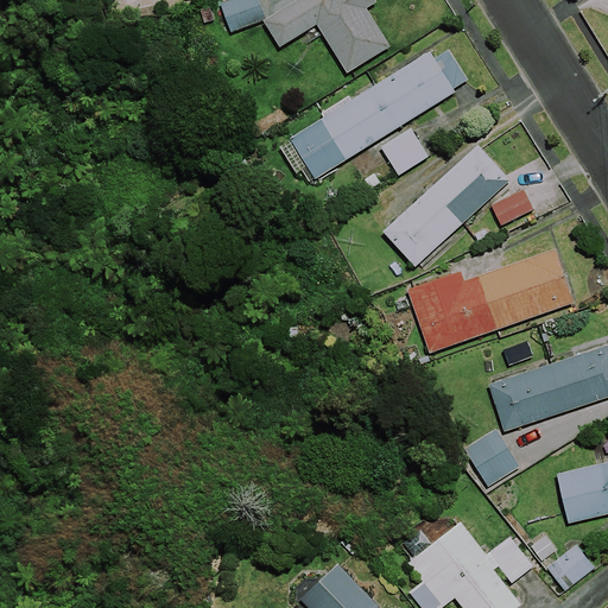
[(265,21),(257,0),(235,0),(221,5),(230,33),(265,21)]
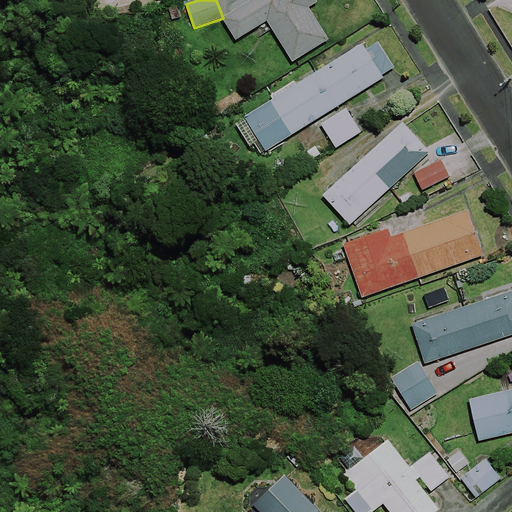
[(313,0),(254,0),(223,19),(236,42),(267,23),(291,63),(328,41),(305,5),(313,0)]
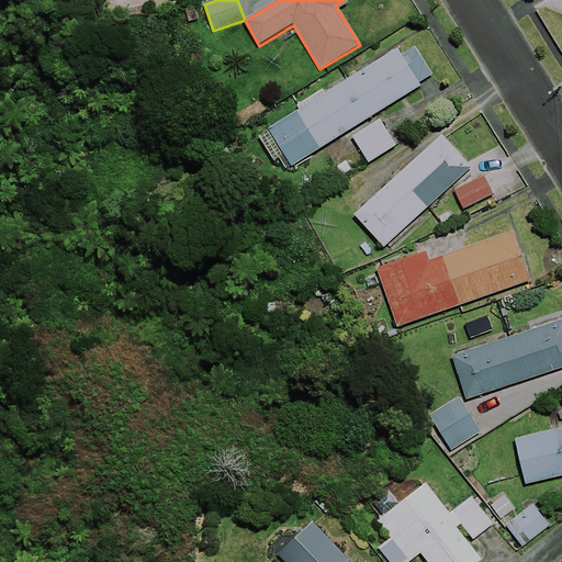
[(420,87),(419,83),(434,75),(416,47),(402,56),(396,47),(257,135),(273,163),(284,156),(292,168),(348,133),(368,165),(396,147),(375,115),(420,87)]
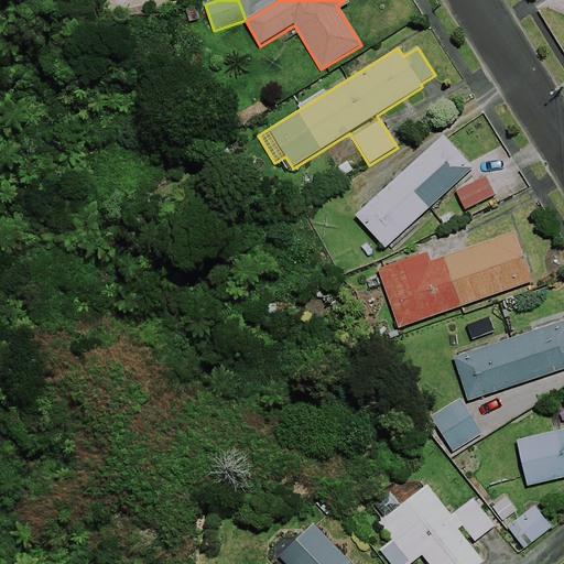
[(472,170),(442,138),(356,217),(386,249),(472,170)]
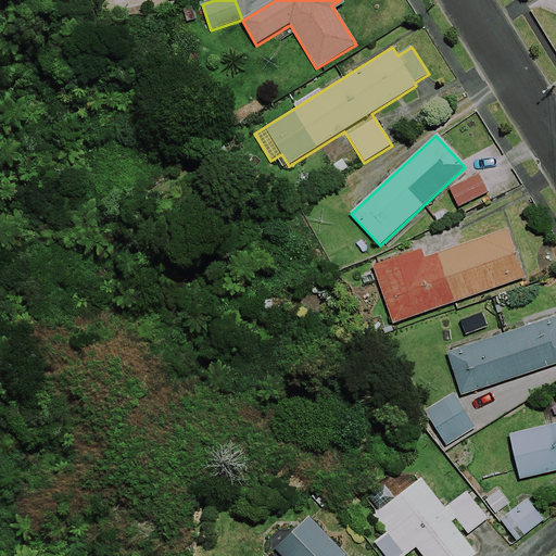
[(485,193),(476,176),(449,191),(458,209),(485,193)]
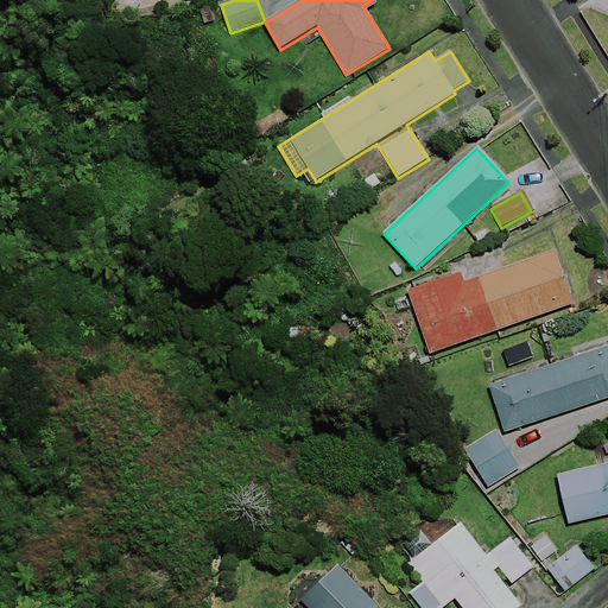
[(572,305),(555,252),(479,277),(476,268),(409,292),(430,354),(572,305)]
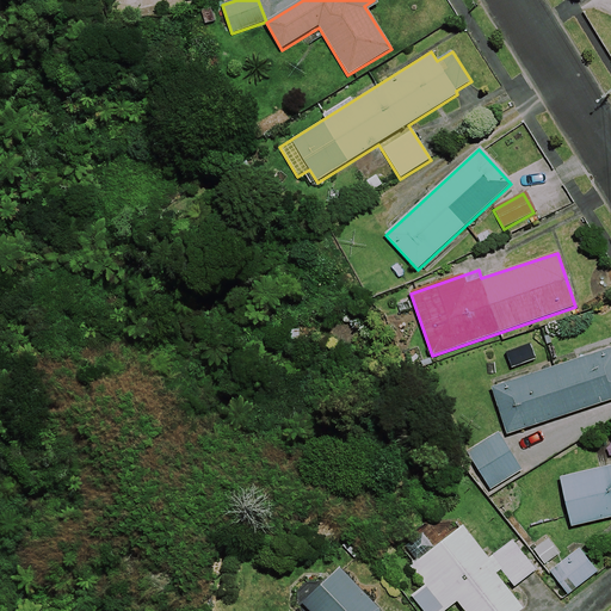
[(610,400),(610,347),(491,388),(506,436),(610,400)]
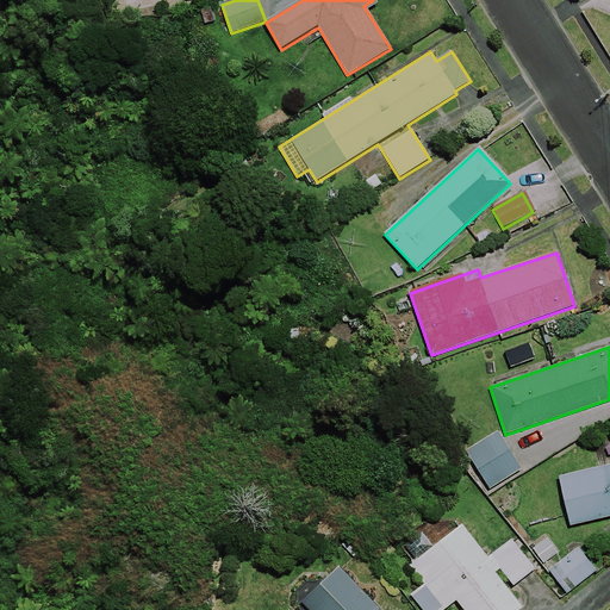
[(520,471),(498,434),(466,452),(487,490),(520,471)]
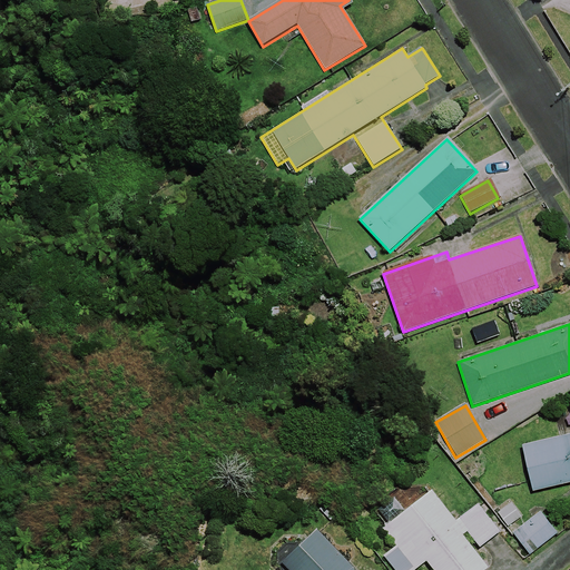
[(569,483),(569,434),(522,445),(533,492),(569,483)]
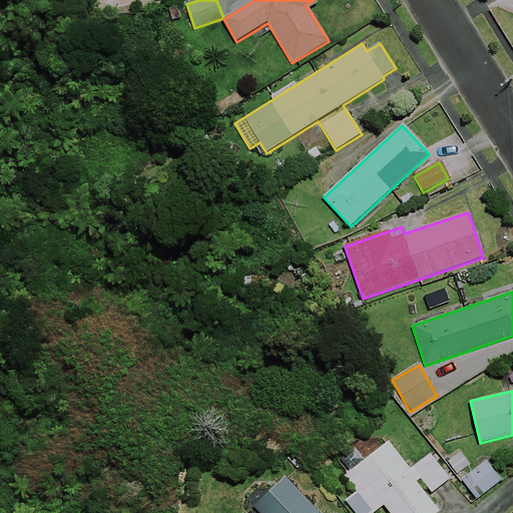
[(429,495),(448,482),(429,455),(409,469),(389,443),(345,476),(357,491),(345,500),(355,512),(373,512),(384,505),(390,512),(442,512),(440,510),(429,495)]
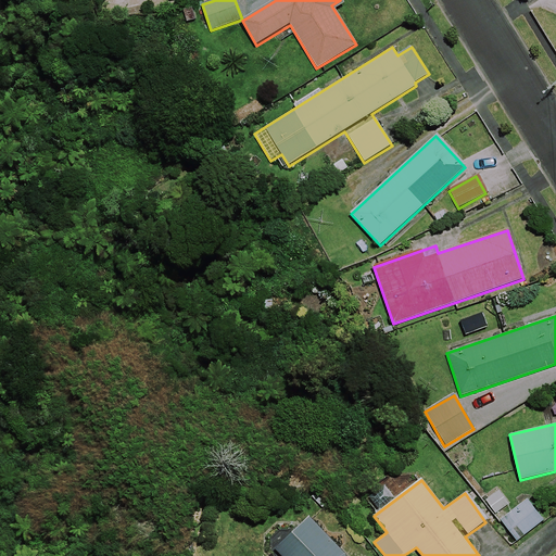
[(543,521),(528,500),(505,516),(521,538),(543,521)]
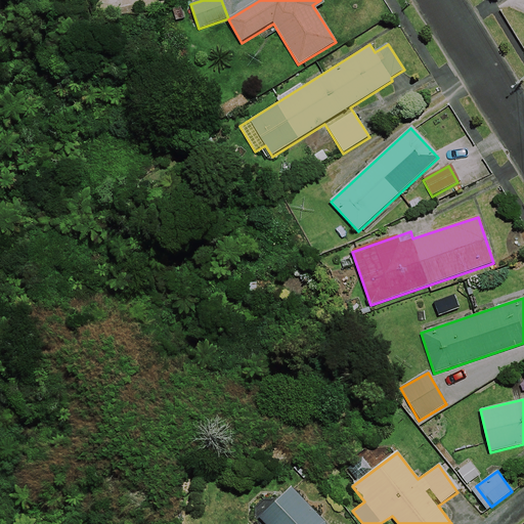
[(322,523),(292,488),(259,516),(265,523),(322,523)]
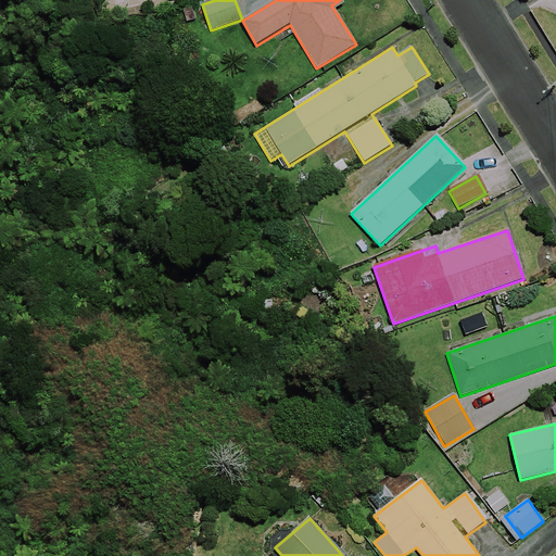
All buildings are outlined.
